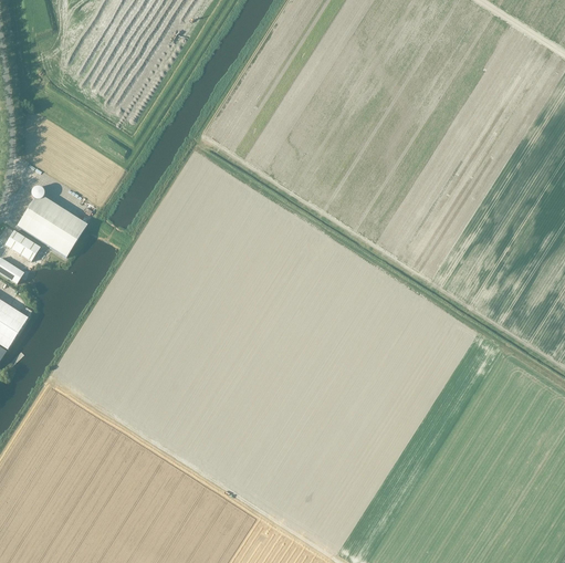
[(16,154),(13,156),(31,168),(32,166),(16,154)]
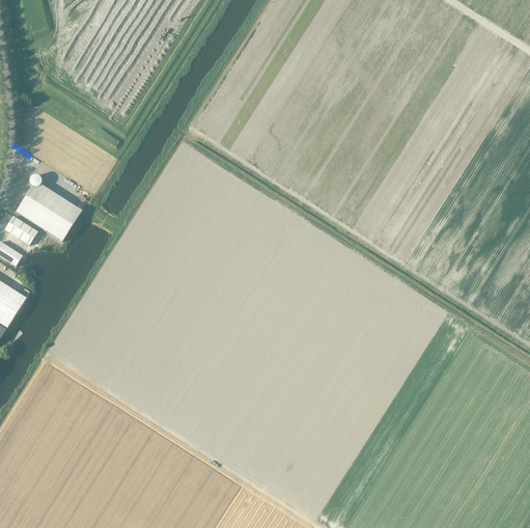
[(55,174),(56,174),(58,172),(45,165),(43,170),(54,176),(55,174)]
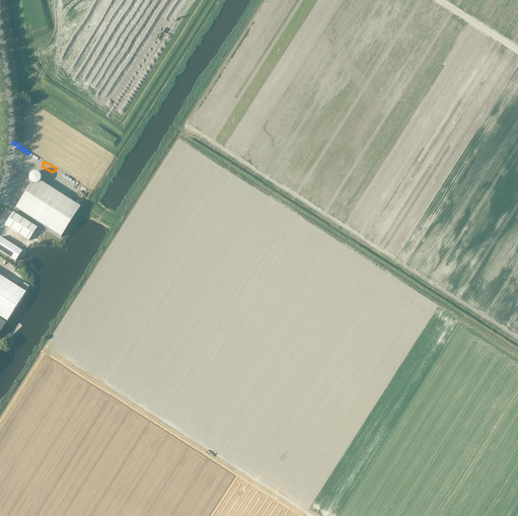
[(13,178),(19,168),(17,166),(10,177),(13,178)]
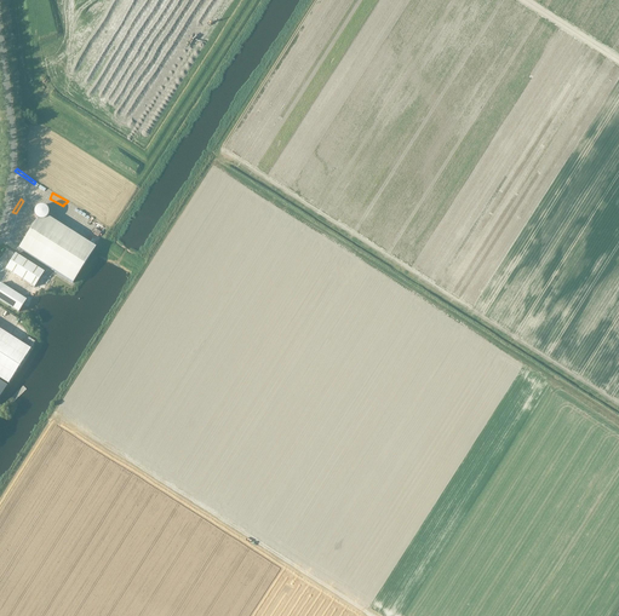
[(47,212),(47,211),(47,208),(47,207),(46,206),(45,205),(44,203),(43,202),(41,202),(40,202),(39,202),(38,203),(36,203),(35,205),(34,206),(34,207),(33,208),(33,209),(33,211),(34,213),(34,214),(35,216),(36,216),(17,246),(72,280),(95,245),(46,213),(47,212)]
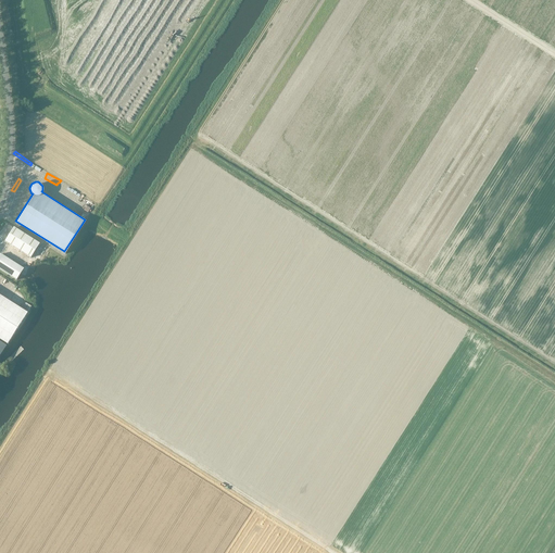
[(61,181),(57,190),(70,197),(72,191),(66,189),(68,186),(61,181)]
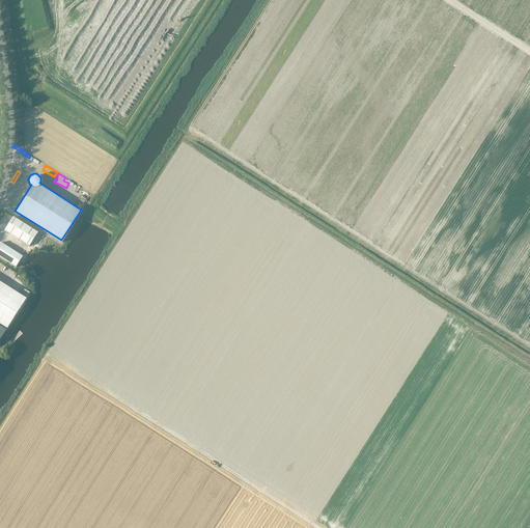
[(72,182),(70,184),(82,191),(83,189),(72,182)]
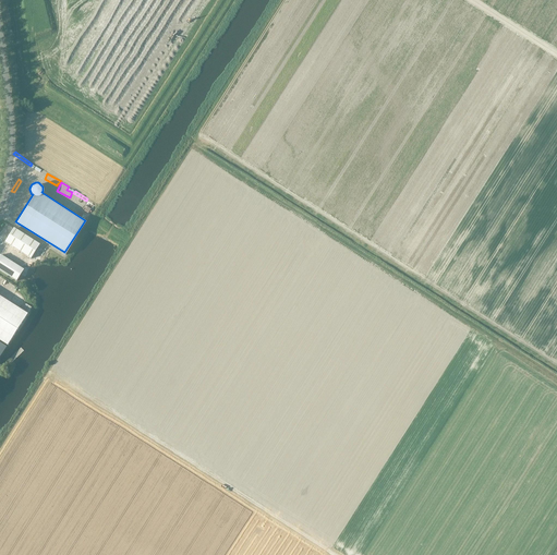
[(13,226),(4,240),(29,256),(38,242),(13,226)]
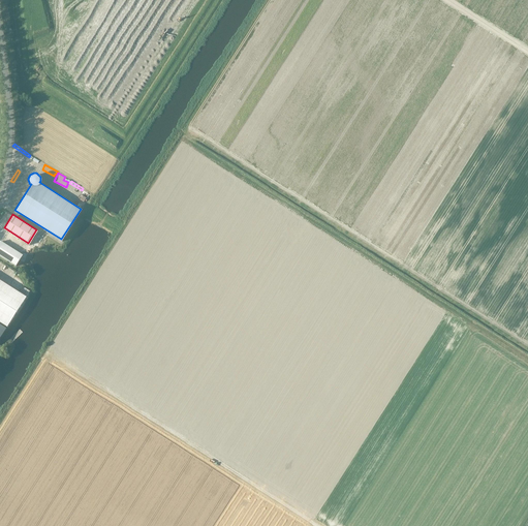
[(0,254),(16,264),(22,253),(0,240),(0,254)]
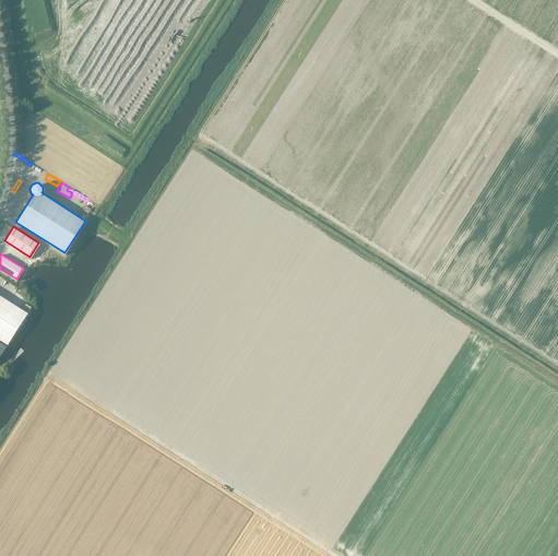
[(27,312),(9,300),(0,295),(0,339),(7,344),(27,312)]
